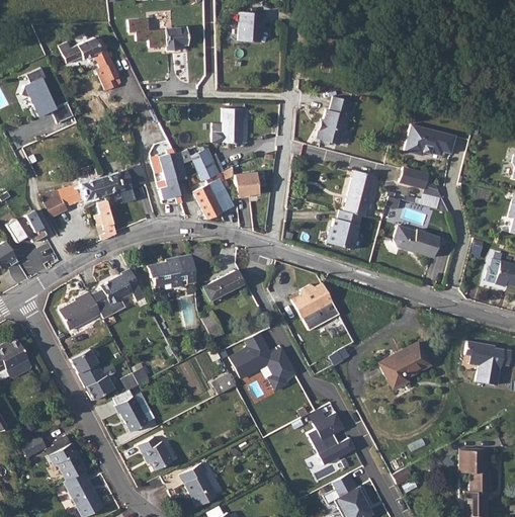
[(189,46),(188,28),(168,29),(164,26),(164,14),(167,10),(172,10),(171,0),(148,0),(151,49),(168,48),(168,52),(178,52),(178,47),(189,46)]
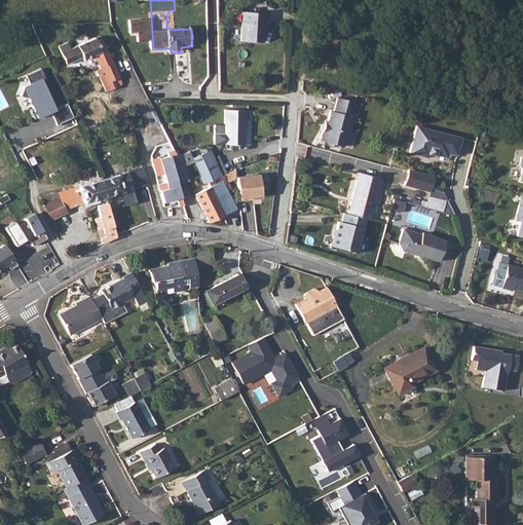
[(246,15),(244,44),(264,45),(265,36),(266,36),(266,35),(267,35),(268,16),(246,15)]
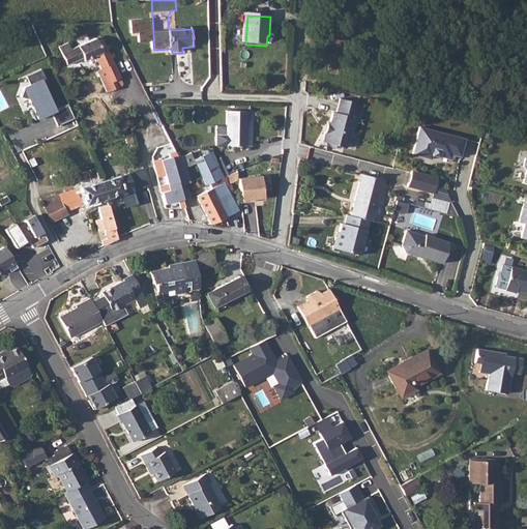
[(71,43),(63,47),(71,65),(86,59),(87,62),(98,57),(107,77),(104,78),(108,87),(123,79),(107,40),(101,42),(99,39),(75,50),(71,43)]
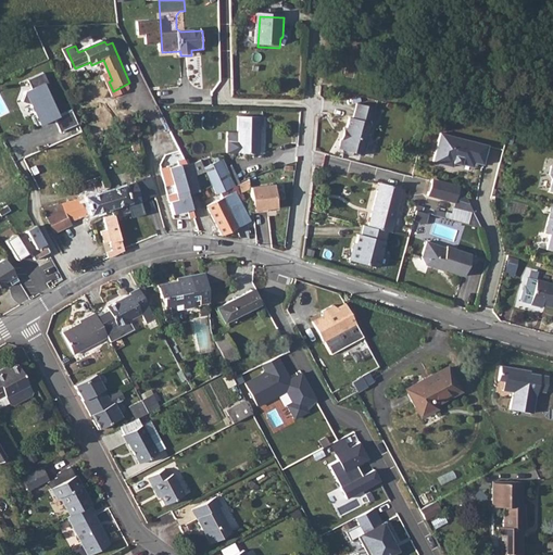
[(52,99),(57,97),(47,74),(30,80),(35,90),(27,93),(24,102),(33,105),(38,115),(35,116),(40,126),(51,122),(50,120),(55,117),(58,121),(63,133),(80,125),(76,114),(74,110),(61,116),(52,99)]
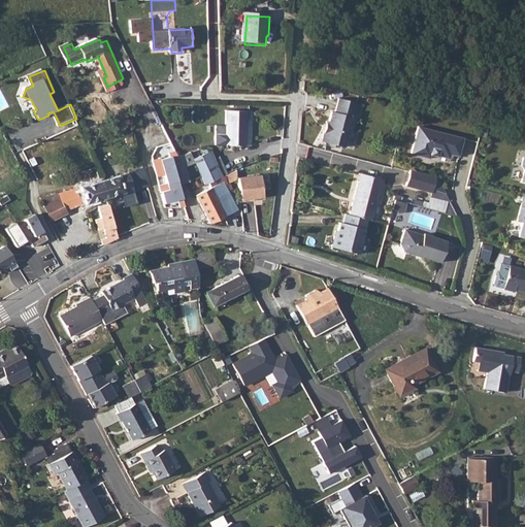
[(329,129),(324,132),(323,138),(325,143),(343,147),(348,132),(351,129),(355,117),(353,116),(357,102),(339,98),(335,111),(332,110),(329,122),(330,122),(329,129)]
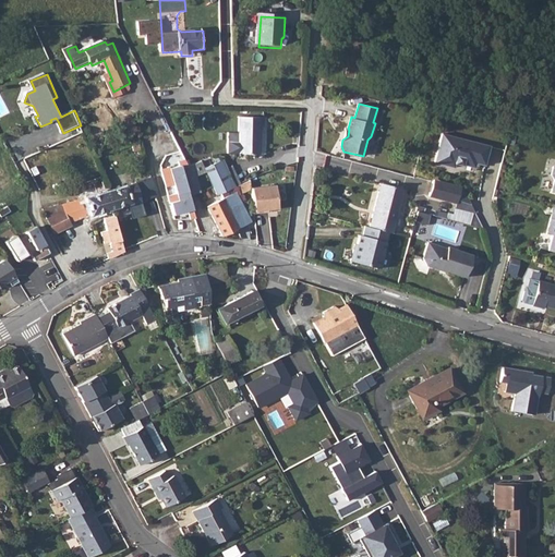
[(241,135),(241,153),(241,154),(263,155),(264,126),(266,126),(266,118),(242,117),(241,135)]
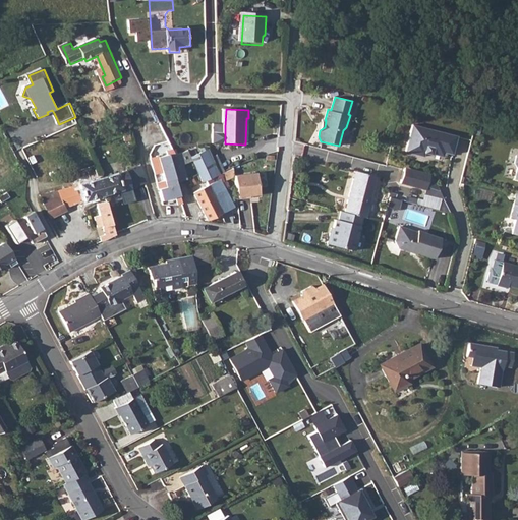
[(459,136),(414,124),(407,152),(425,157),(426,153),(427,150),(445,154),(446,152),(454,155),(459,136)]
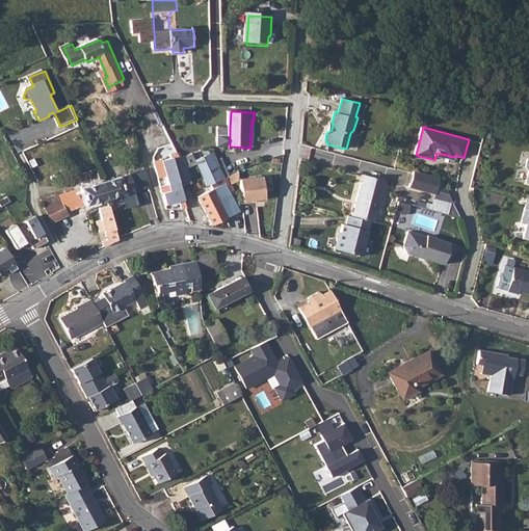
[(215,153),(197,161),(200,165),(210,186),(226,178),(215,153)]
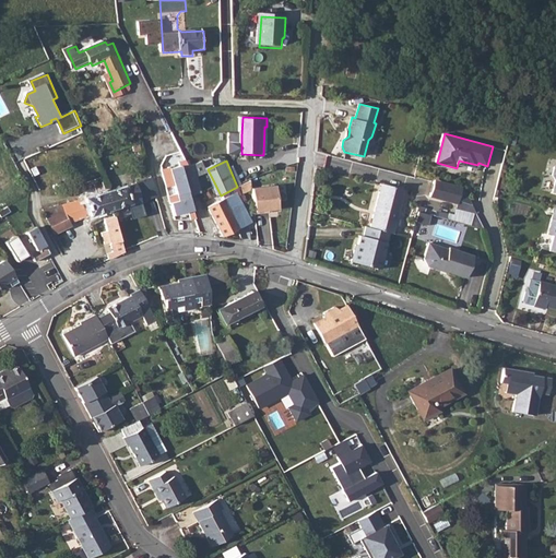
[(204,163),(196,165),(199,177),(210,174),(208,169),(204,163)]
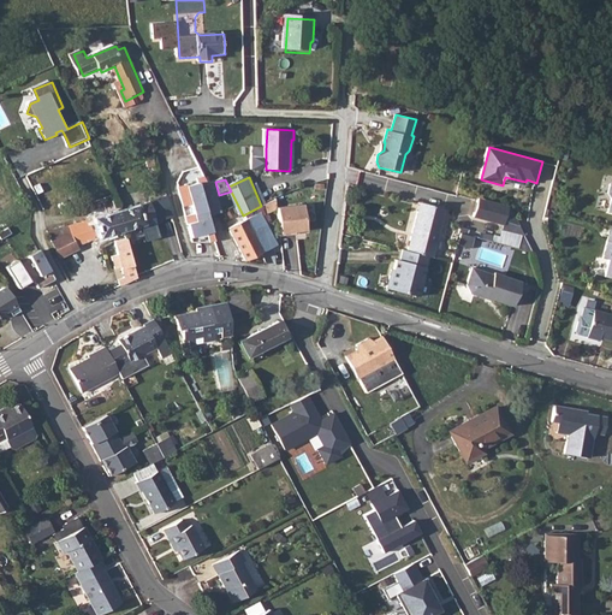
[(209,183),(202,185),(208,205),(221,201),(219,195),(215,182),(209,183)]
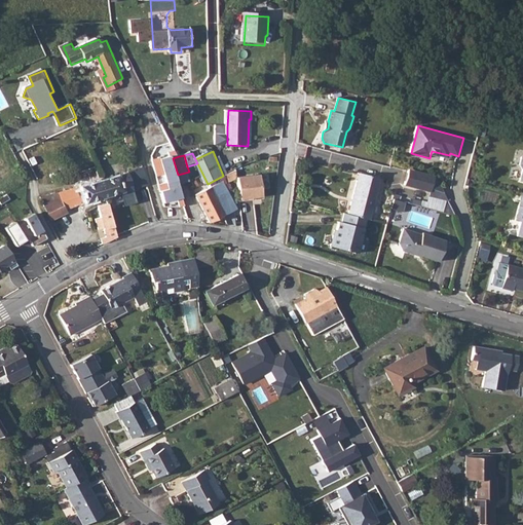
[(173,158),(154,163),(164,201),(184,195),(181,184),(178,175),(173,158)]
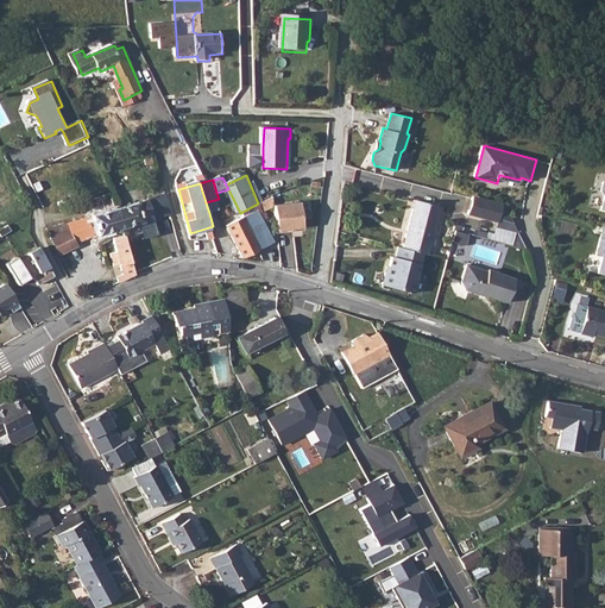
[(151,200),(121,208),(126,229),(174,215),(168,193),(151,198),(151,200)]
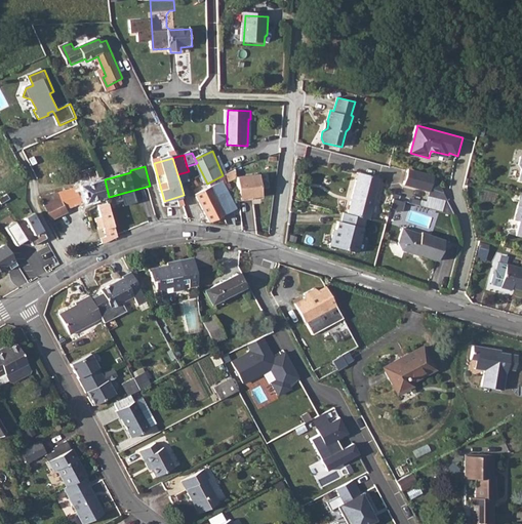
[(410,169),(406,185),(432,192),(436,175),(410,169)]
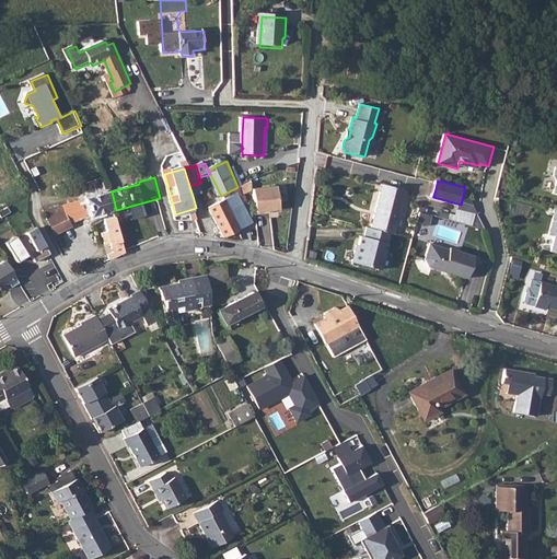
[(201,183),(189,186),(193,196),(205,193),(201,183)]
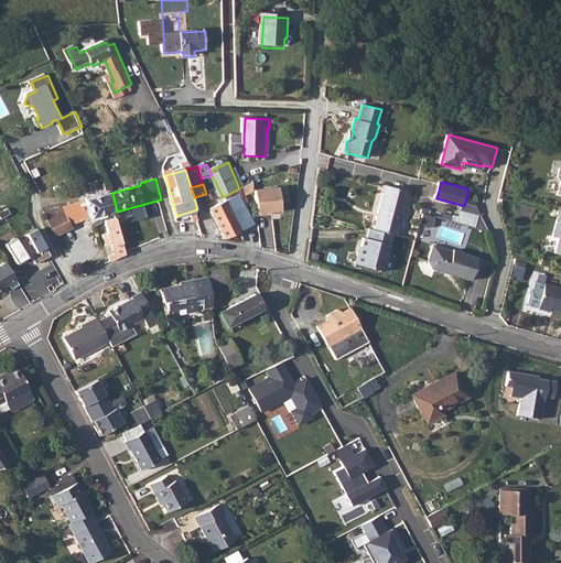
[(388,185),(377,230),(394,235),(398,236),(409,192),(388,185)]
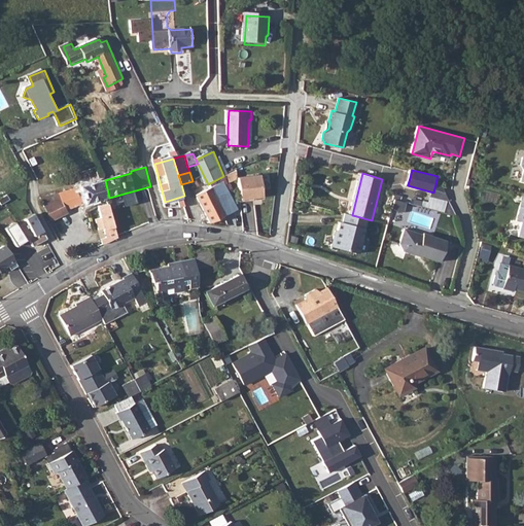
[(241,177),(241,178),(243,202),(251,201),(251,199),(265,197),(263,175),(241,177)]
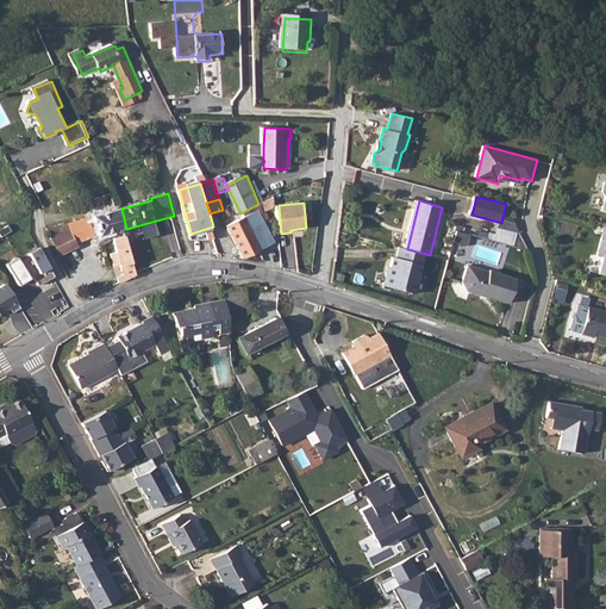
[(118,210),(51,229),(54,238),(63,255),(81,246),(80,243),(99,237),(100,244),(108,242),(106,235),(126,229),(122,209),(118,210)]
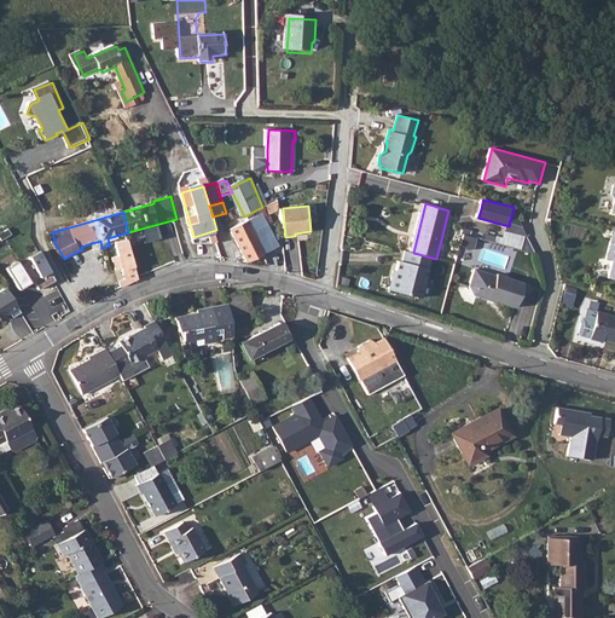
[(265,214),(232,229),(241,244),(271,227),(265,214)]
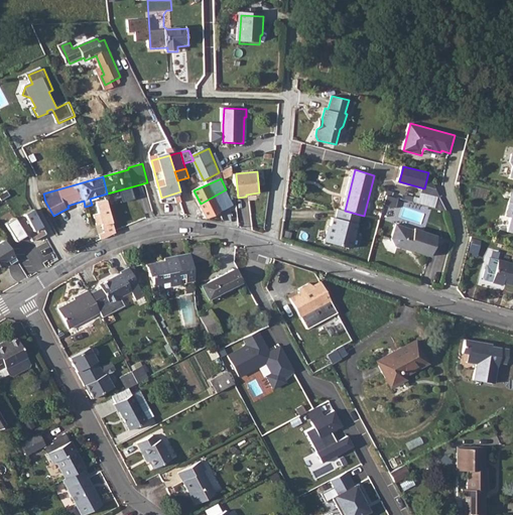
[(226,189),(201,204),(208,218),(233,206),(228,195),(229,195),(226,189)]
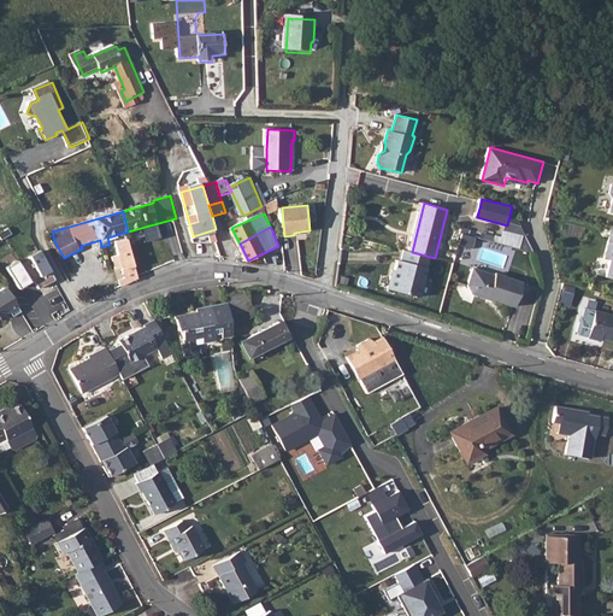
[(477,248),(479,236),(465,234),(464,246),(477,248)]
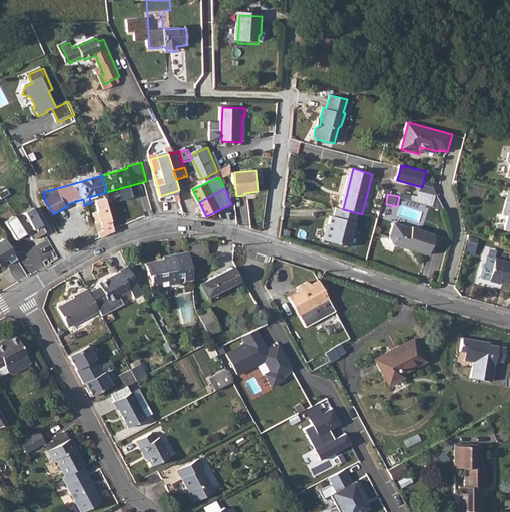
[(107,199),(97,201),(107,235),(116,231),(115,229),(107,199)]
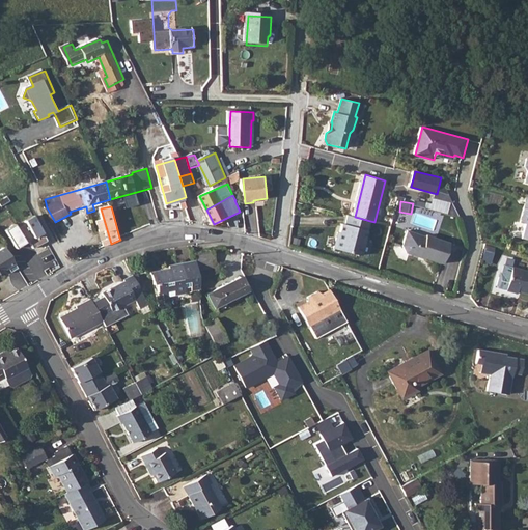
[(355,217),(349,215),(345,224),(342,223),(339,236),(337,236),(334,247),(361,254),(370,221),(355,217)]
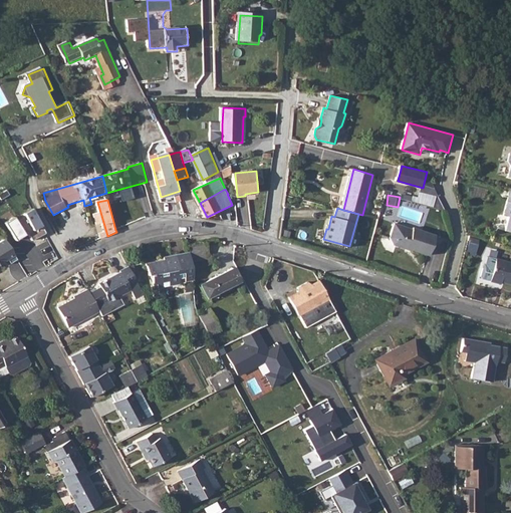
[(35,240),(48,234),(36,209),(27,214),(28,216),(35,229),(30,232),(30,233),(35,240)]
